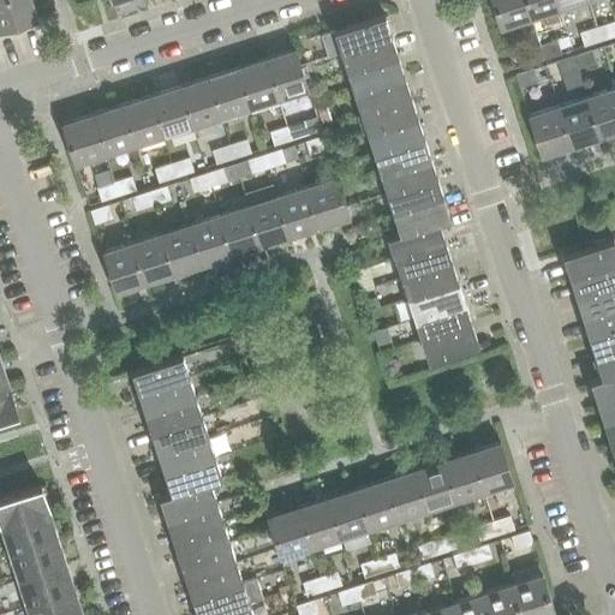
[(0,0),(0,28),(41,16),(35,0),(0,0)]
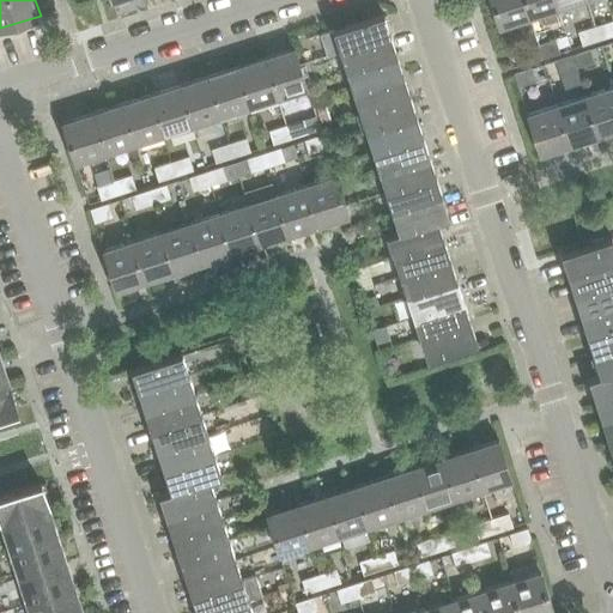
[(489,0),(498,28),(528,18),(522,0),(489,0)]
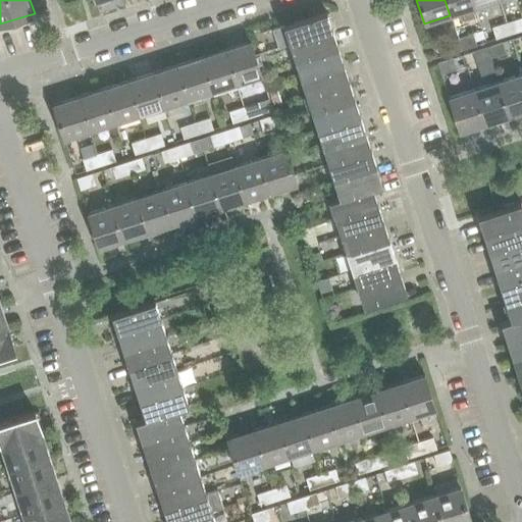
[(445,0),(450,15),(474,7),(471,0),(445,0)]
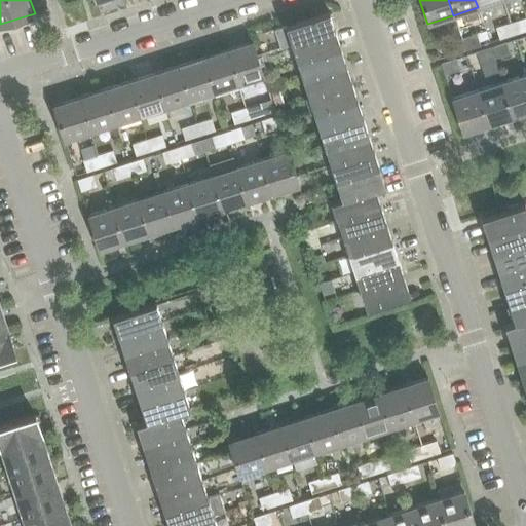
[(329,11),(287,25),(292,43),(335,30),(329,11)]
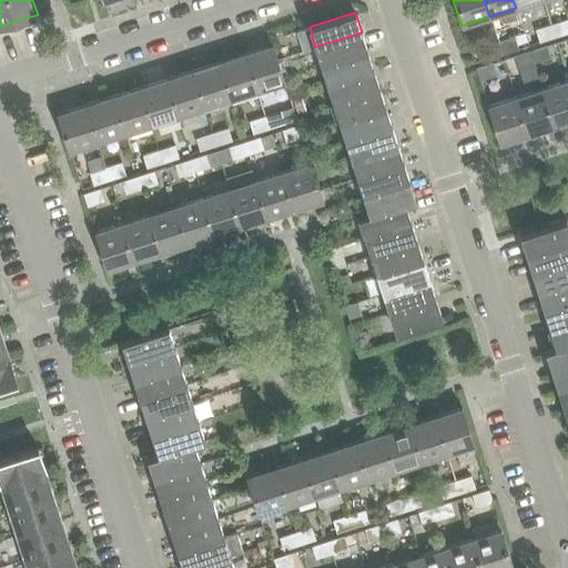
[(555,37),(567,32),(567,22),(567,19),(550,23),(555,37)]
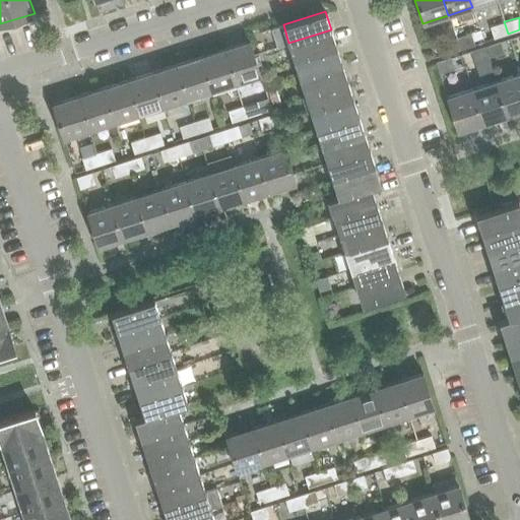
[(493,39),(508,34),(504,21),(490,26),(493,39)]
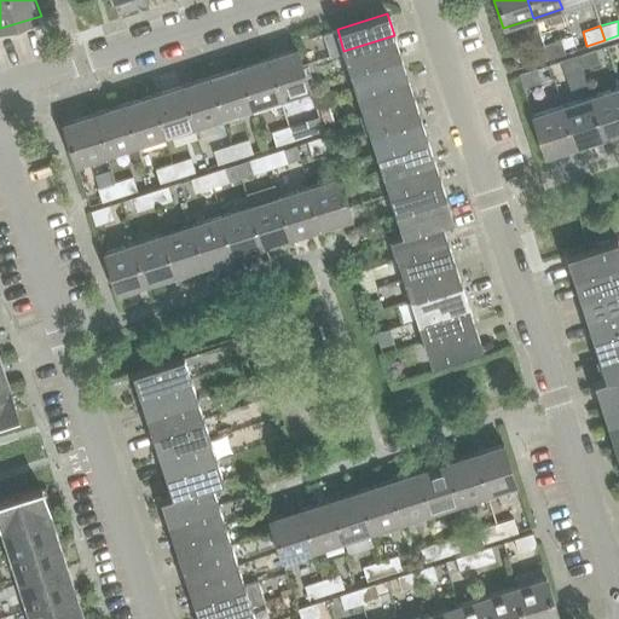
[(394,35),(343,51),(351,71),(400,56),(394,35)]
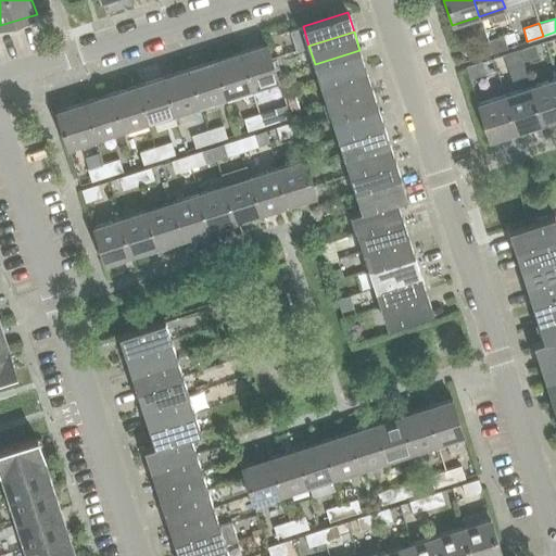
[(491,52),(507,48),(503,36),(487,40),(491,52)]
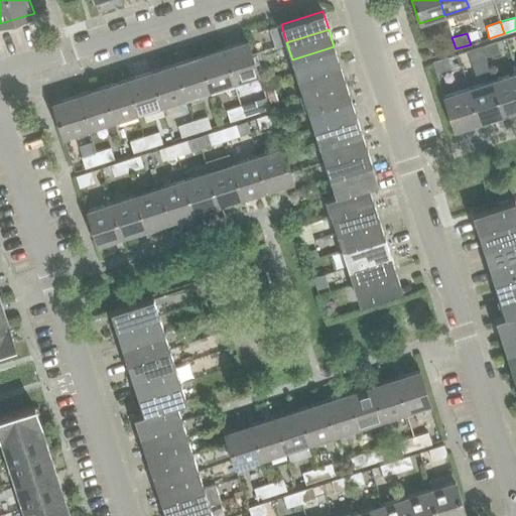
[(456,48),(452,37),(437,42),(441,53),(456,48)]
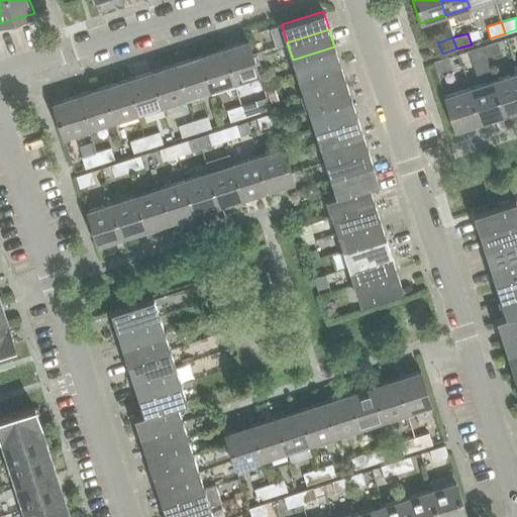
[(247,40),(222,48),(234,83),(259,75),(247,40)]
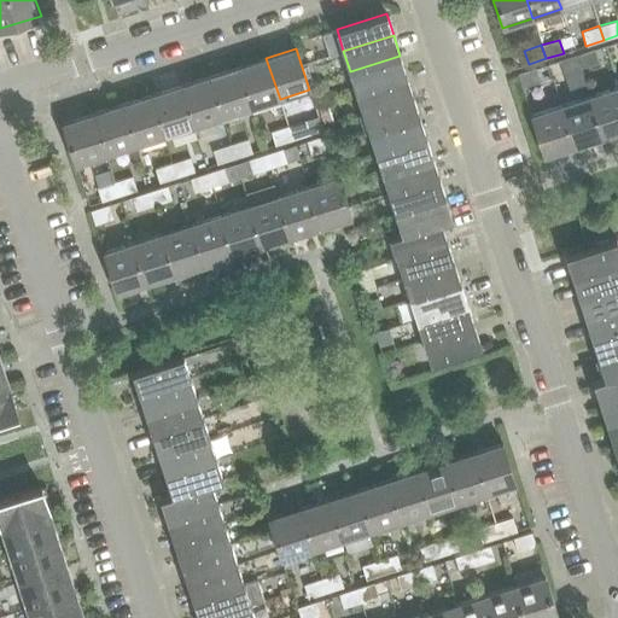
[(594,48),(576,54),(581,69),(599,63),(594,48)]
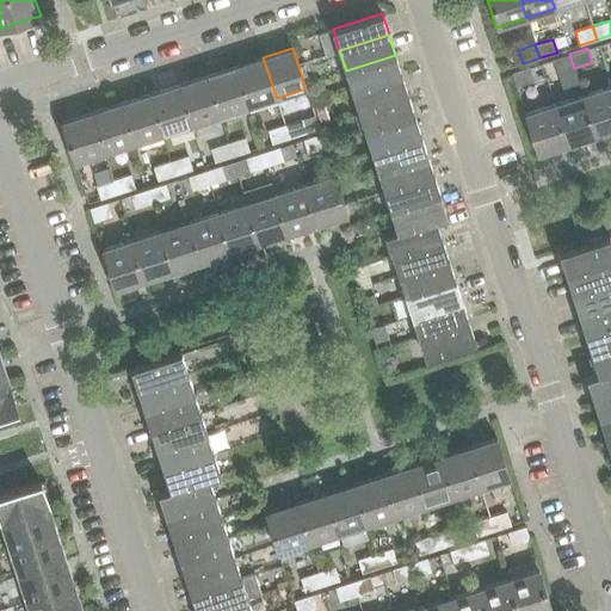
[(574,68),(569,54),(553,60),(557,73),(574,68)]
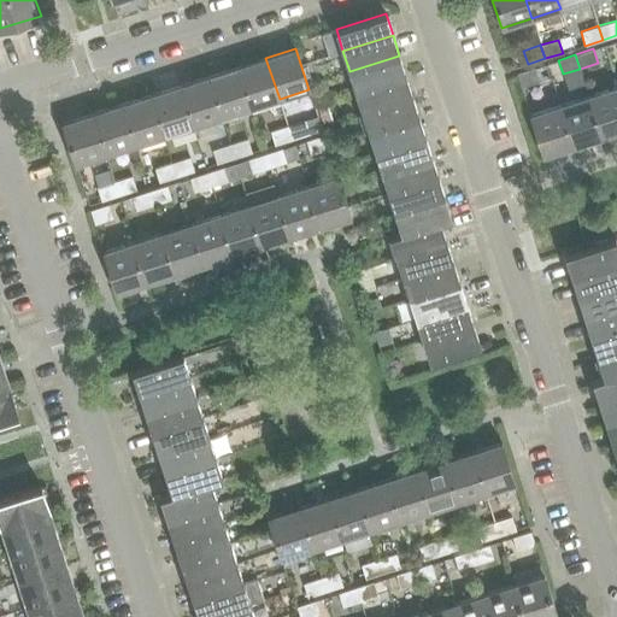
[(399,56),(350,71),(356,92),(406,76),(399,56)]
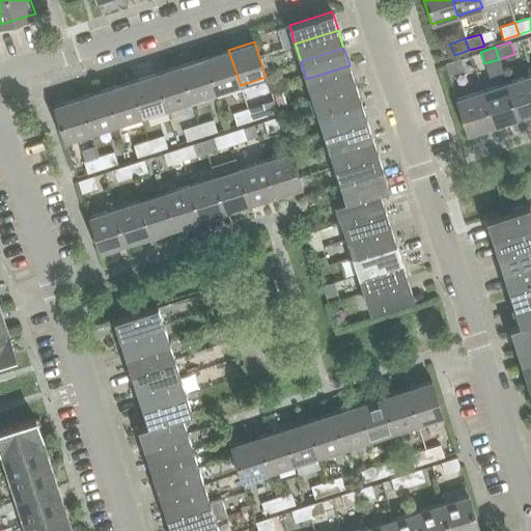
[(216,92),(241,85),(228,50),(203,58),(216,92)]
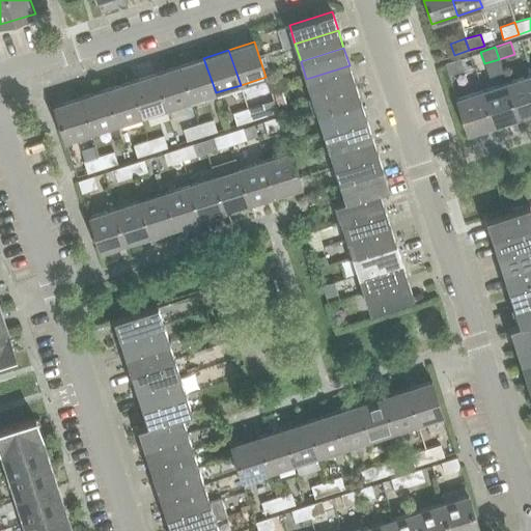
[(203,58),(178,65),(191,101),(216,92),(203,58)]
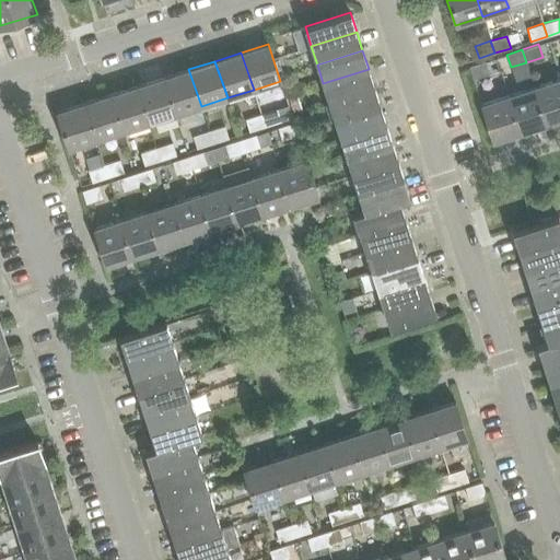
[(486,61),(469,67),(473,79),(489,73),(486,61)]
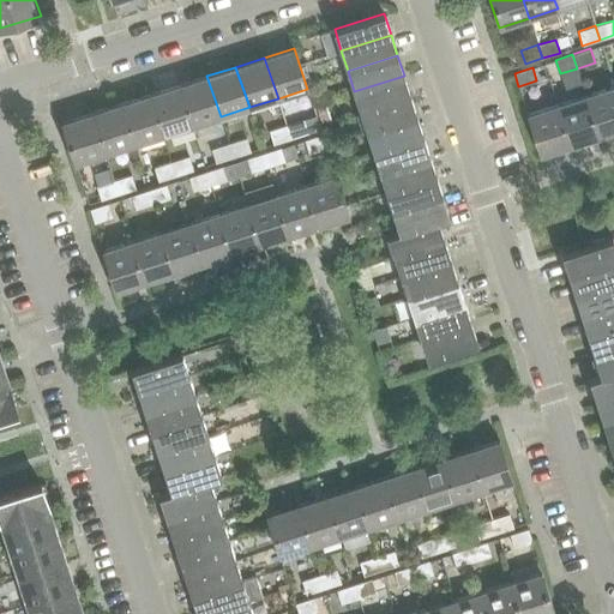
[(206,76),(178,85),(192,126),(221,116),(206,76)]
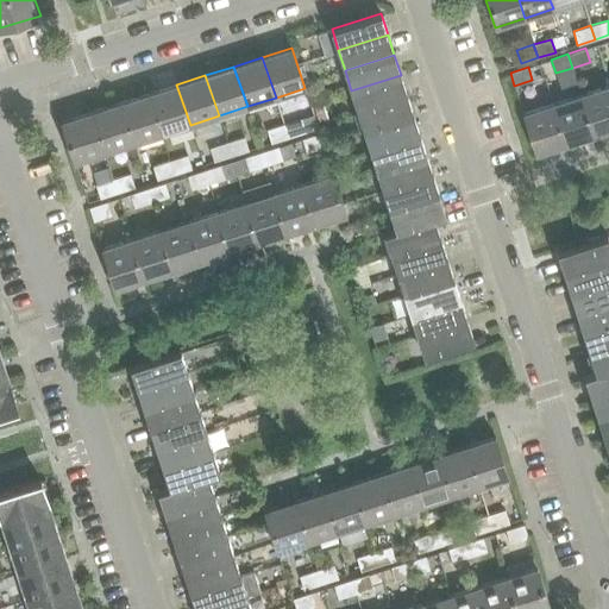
[(401,75),(351,90),(358,110),(407,94),(401,75)]
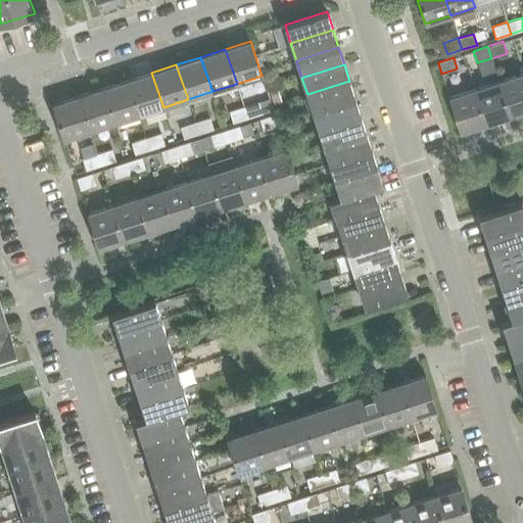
[(127,81),(139,115),(163,107),(151,73),(127,81)]
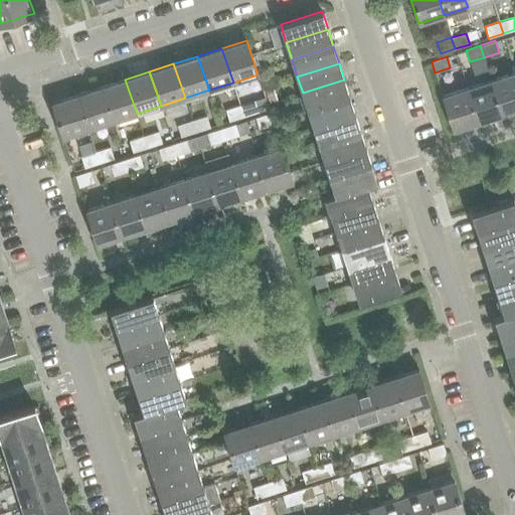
[(514,71),(491,79),(502,115),(514,110),(514,71)]
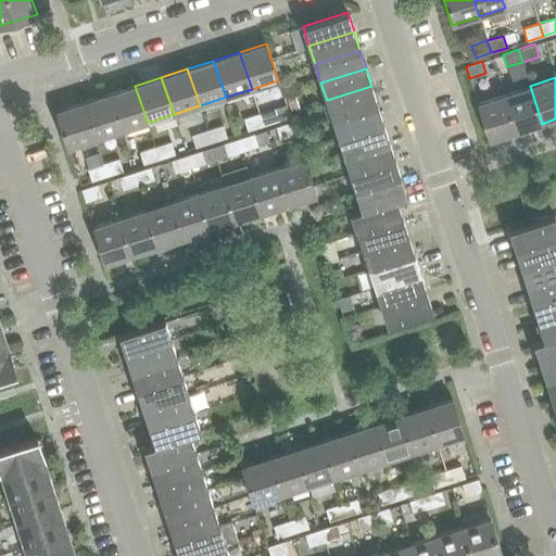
[(122,131),(148,123),(135,86),(109,95),(122,131)]
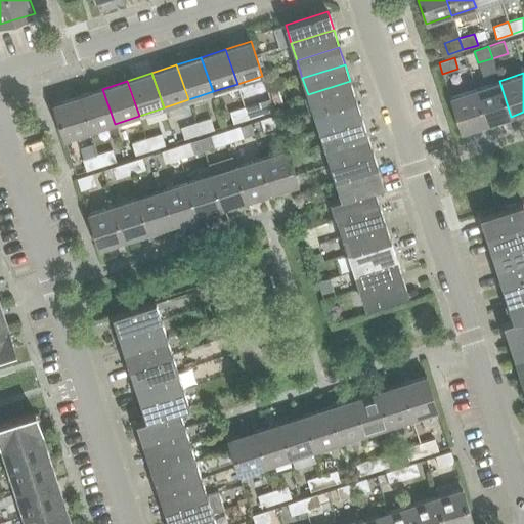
[(350,81),(308,94),(313,112),(356,98),(350,81)]
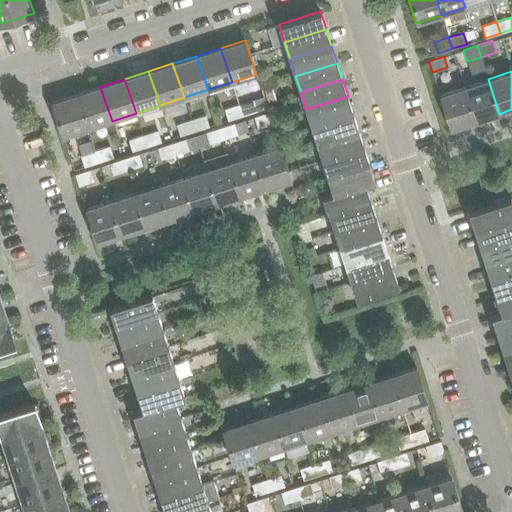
[(475,122),(499,114),(488,79),(464,87),(475,122)]
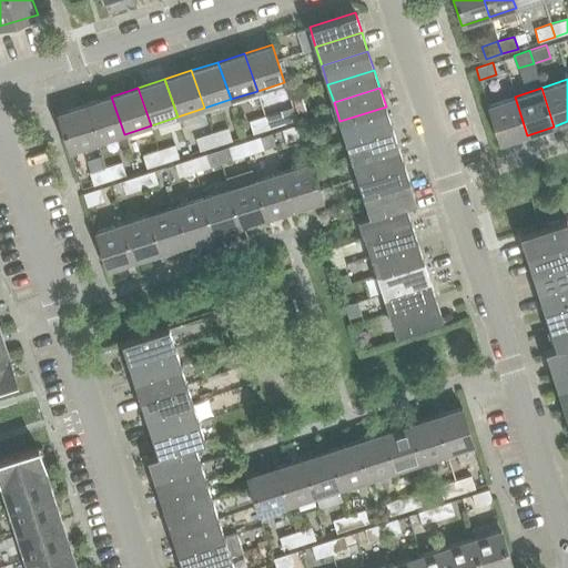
[(300,95),(291,99),(296,113),(304,111),(300,95)]
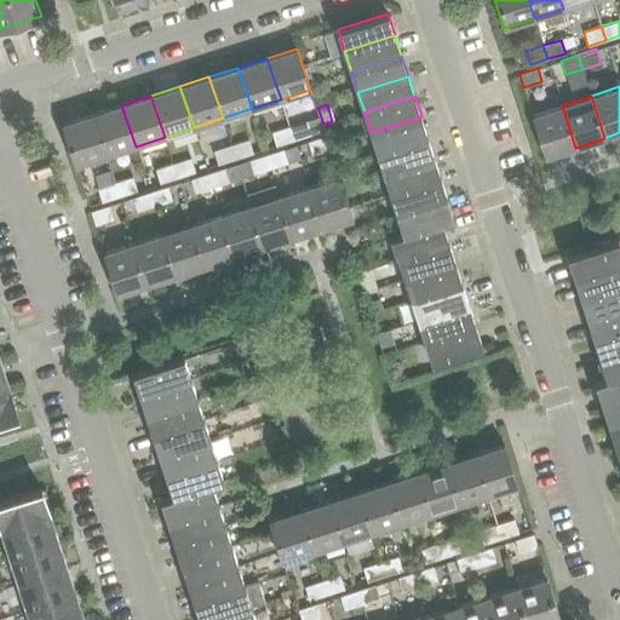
[(136,147),(121,105),(92,115),(107,156),(136,147)]
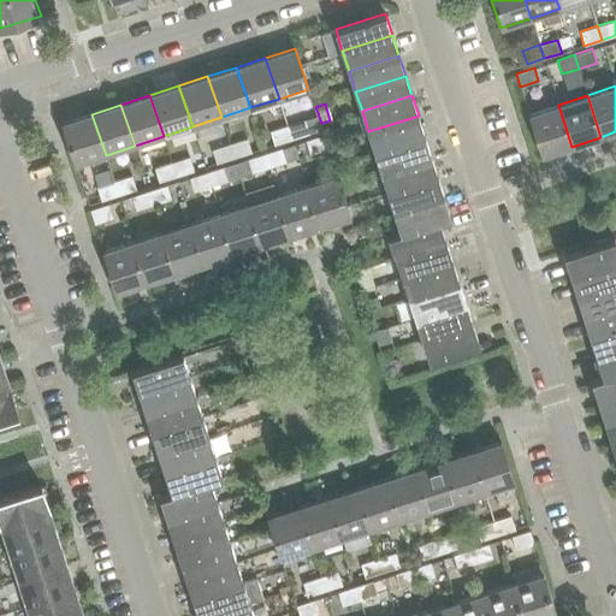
[(572,147),(558,105),(528,114),(542,157),(572,147)]
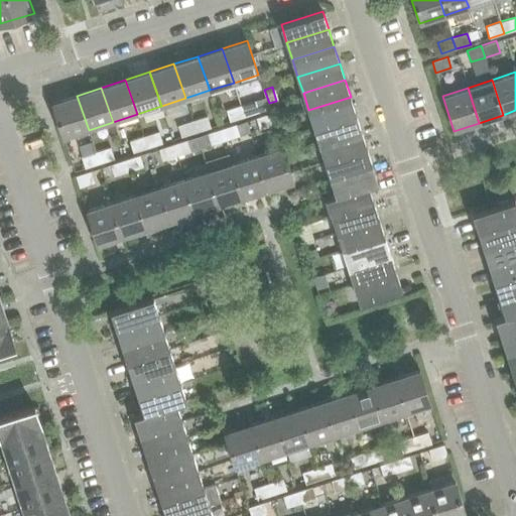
[(89,130),(77,96),(52,104),(63,138),(89,130)]
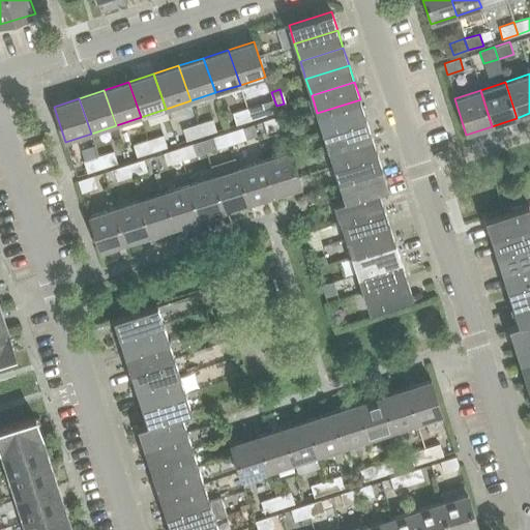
[(365,117),(360,99),(317,113),(323,130),(365,117)]
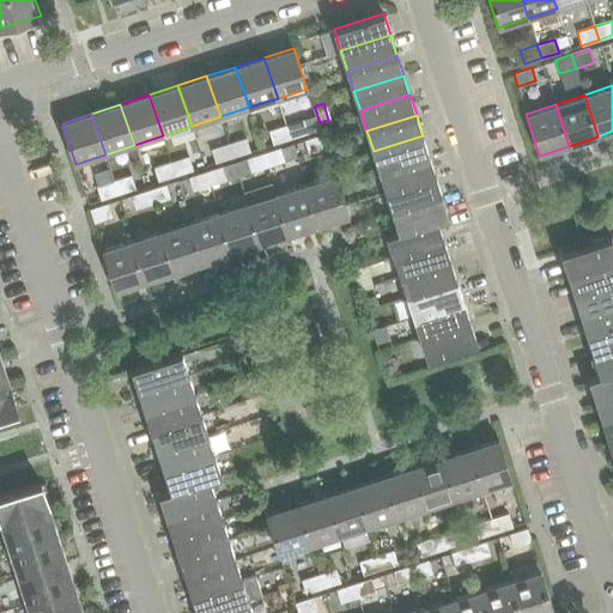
[(290,139),(308,133),(303,119),(286,125),(290,139)]
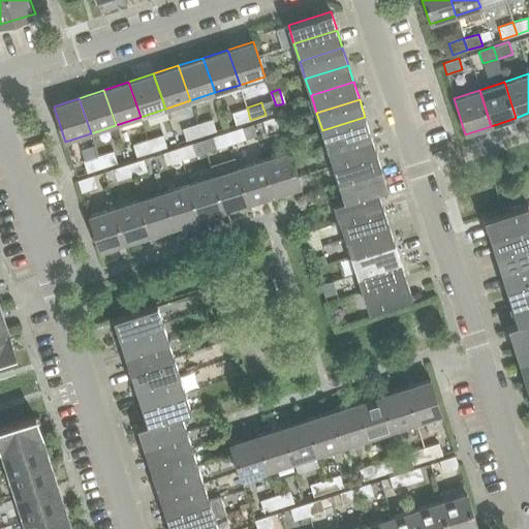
[(236,125),(250,120),(247,107),(231,113),(236,125)]
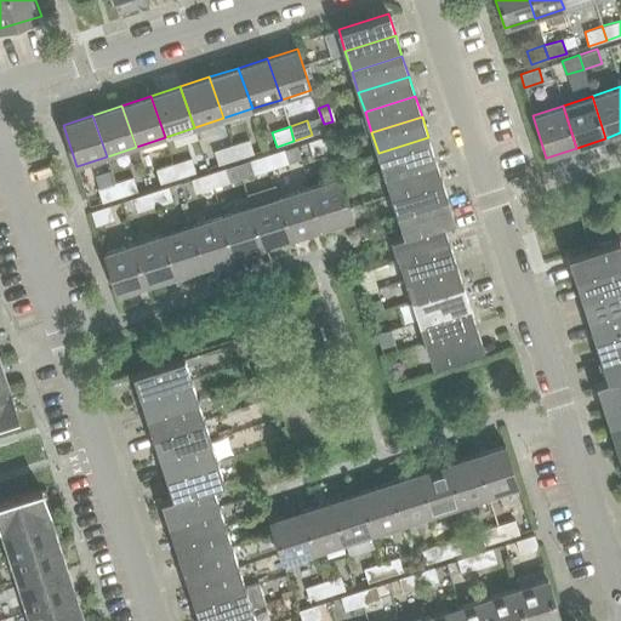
[(326,136),(308,142),(312,155),(330,149),(326,136)]
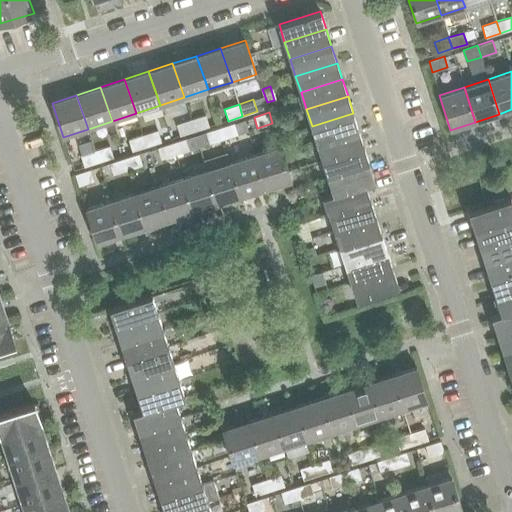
[(353,113),(312,126),(317,143),(359,130),(353,113)]
